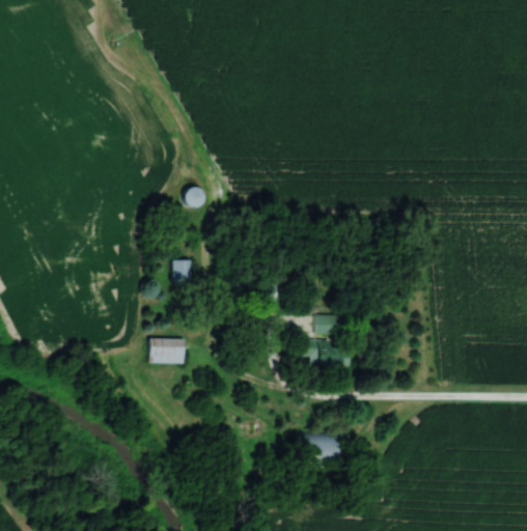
[(189,207),(203,203),(199,187),(184,191),(189,207)]
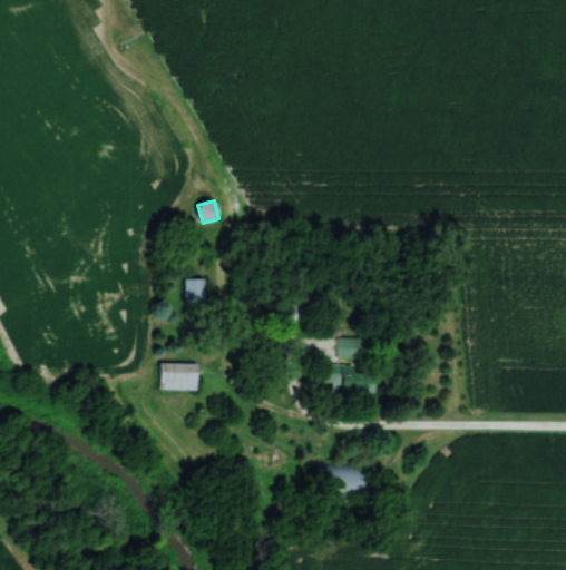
[(205,278),(187,278),(187,301),(205,301),(205,278)]
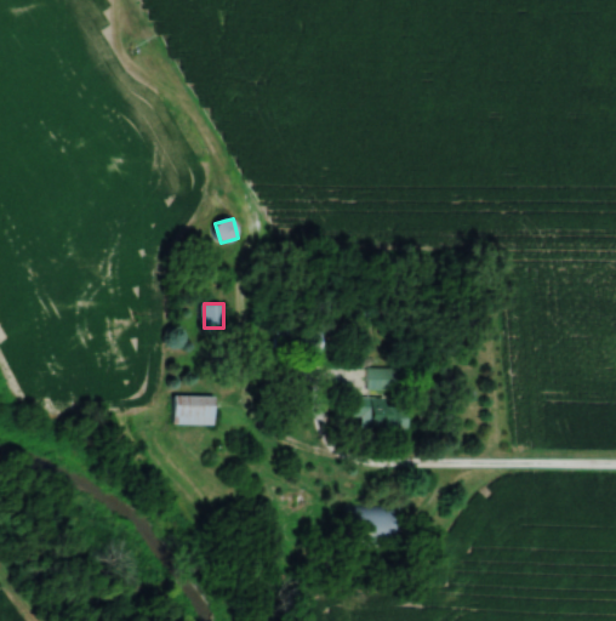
[(369,391),(397,391),(397,368),(369,368),(369,391)]
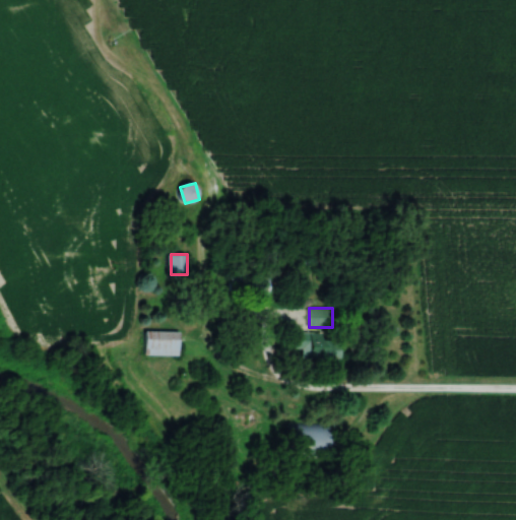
[(181,356),(181,331),(145,331),(145,356),(181,356)]
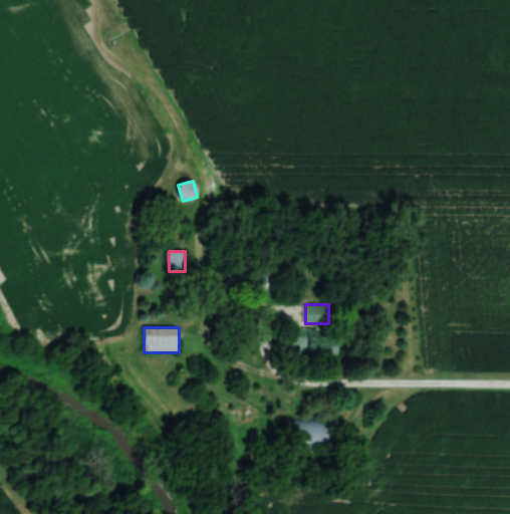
[(338,329),(295,330),(295,355),(338,354),(338,329)]
